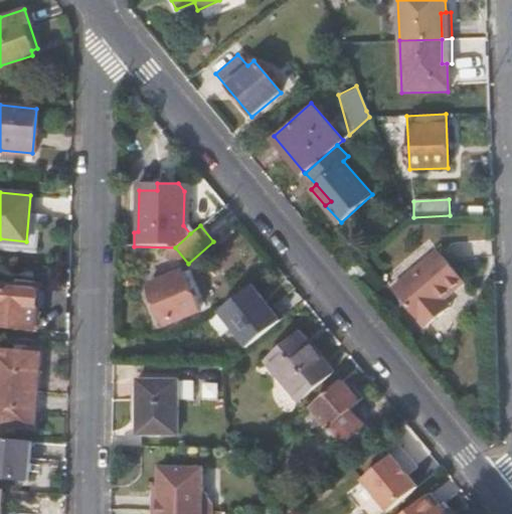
[(427,328),(444,314),(436,305),(443,300),(463,282),(437,252),(393,290),(427,328)]
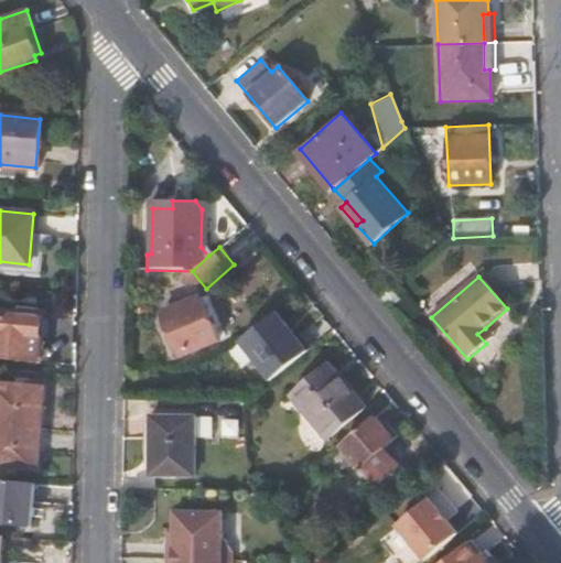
[(391,287),(378,298),(387,307),(400,296),(391,287)]
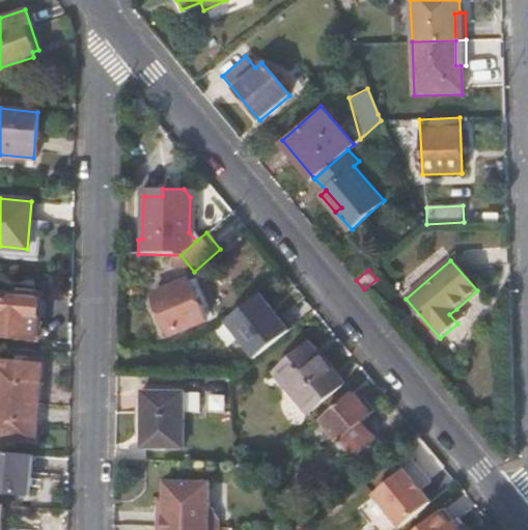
[(167,335),(202,322),(185,279),(150,294),(167,335)]
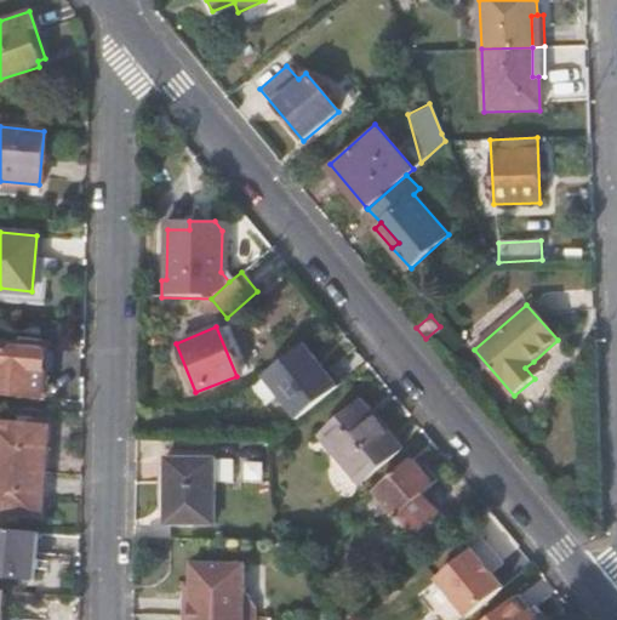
[(0,394),(43,398),(46,347),(0,342),(0,394)]
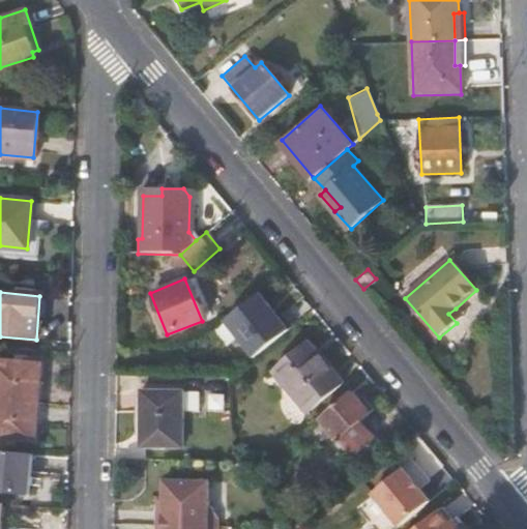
[(273,321),(266,312),(266,305),(258,295),(224,322),(253,358),(291,328),(281,316),(273,321)]
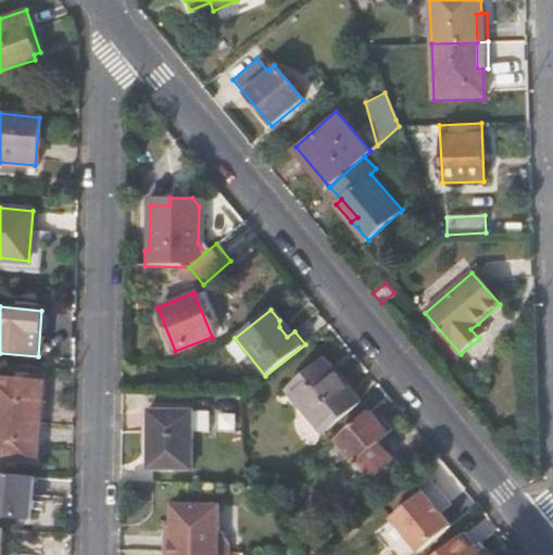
[(487,333),(478,324),(470,329),(479,339),(487,333)]
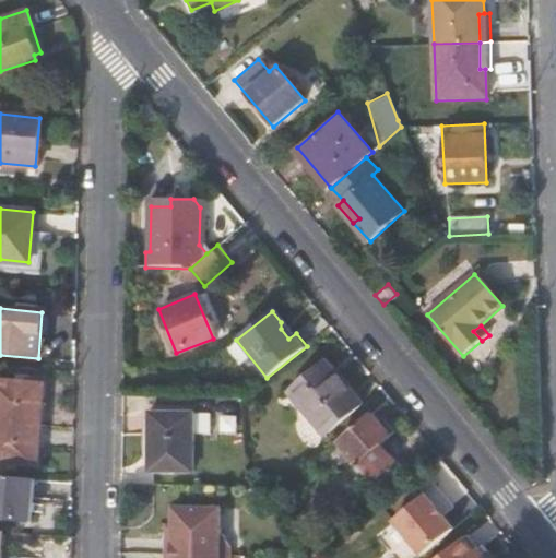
[(324,437),(361,404),(324,361),(287,393),(324,437)]
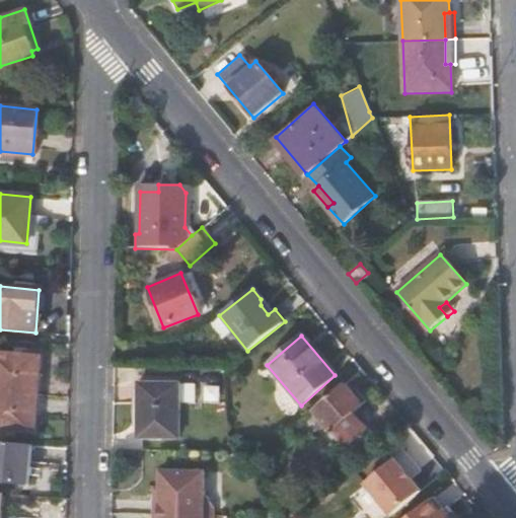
[(0,390),(37,394),(41,357),(0,353),(0,390)]
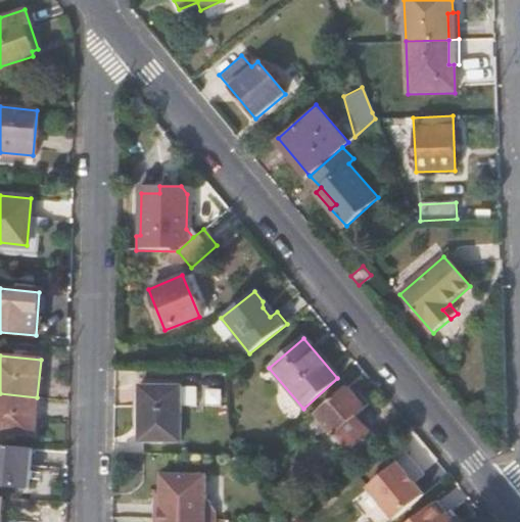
[(180,405),(195,406),(196,387),(138,386),(137,440),(179,441),(180,405)]
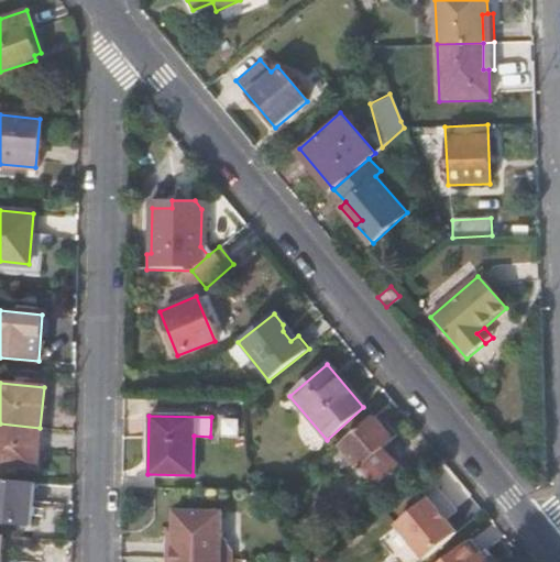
[(339,447),(372,484),(394,466),(395,465),(381,448),(390,440),(372,418),(339,447)]
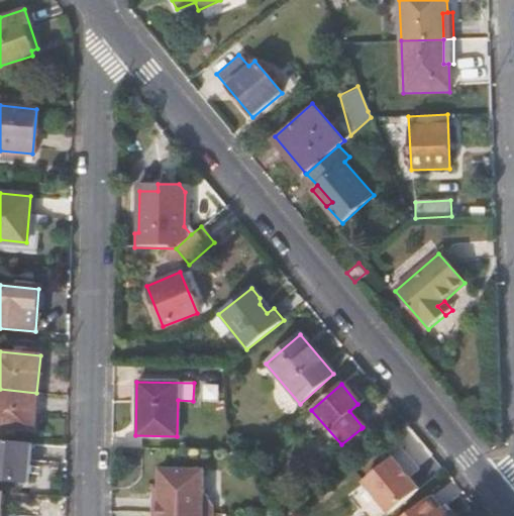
[(0,427),(32,431),(36,393),(0,389),(0,427)]
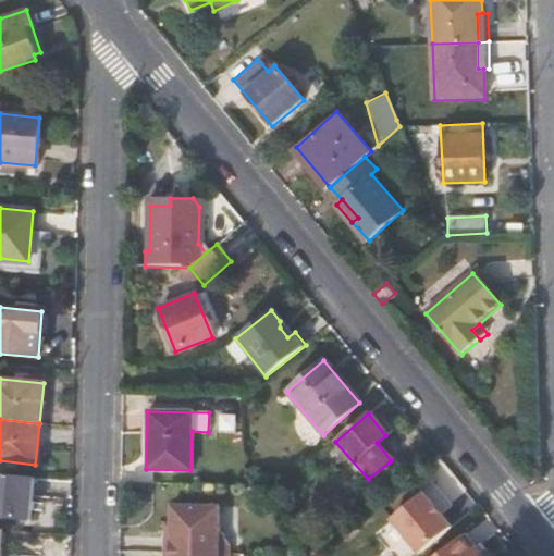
[(396,470),(390,461),(368,479),(374,487),(396,470)]
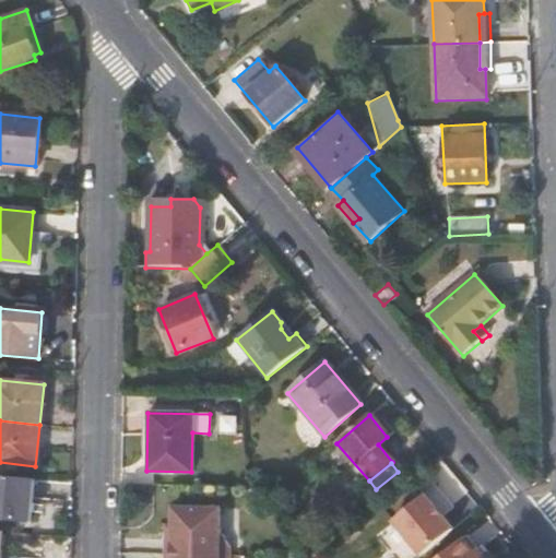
[(0,519),(30,522),(34,481),(0,477),(0,519)]
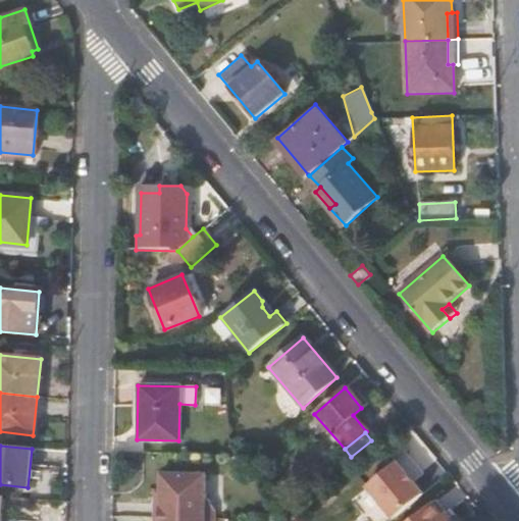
[(420,496),(394,463),(364,488),(391,520),(420,496)]
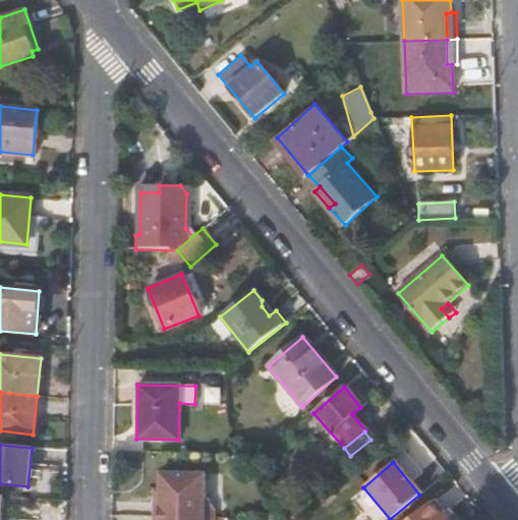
[(153,497),(152,519),(204,519),(206,472),(161,471),(160,486),(160,497),(153,497)]
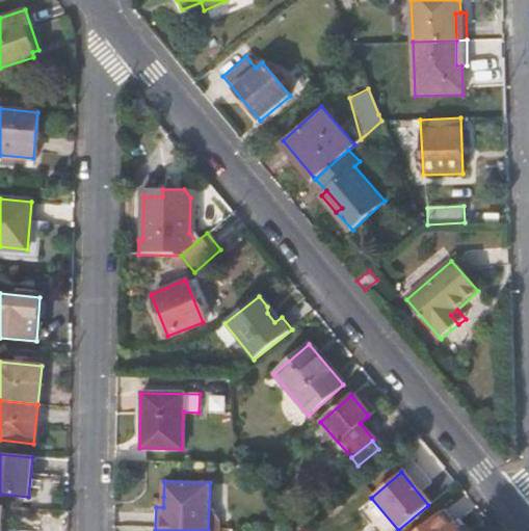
[(416,530),(458,530),(457,530),(463,526),(456,520),(449,527),(438,514),(416,530)]
